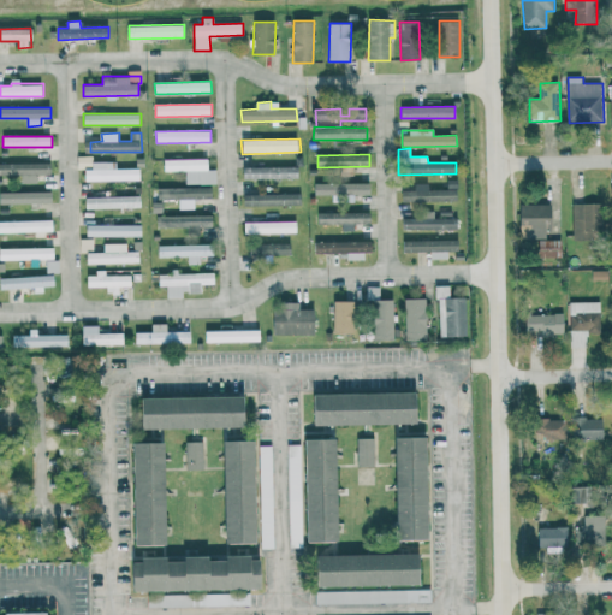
[(93,157),(78,157),(79,169),(93,167),(93,157)]
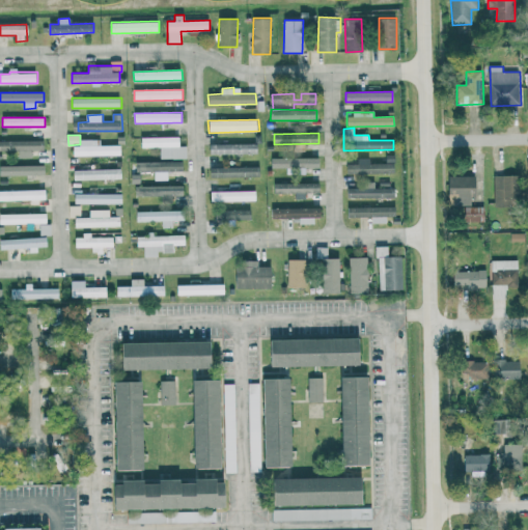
[(161,160),(188,159),(188,146),(179,146),(179,137),(141,138),(142,148),(161,147),(161,160)]
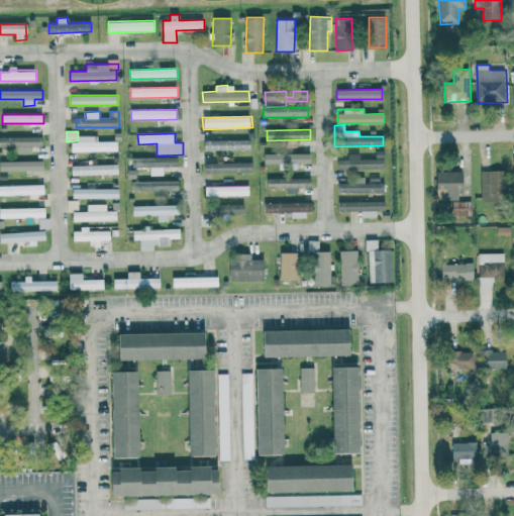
[(31,153),(31,146),(42,146),(42,136),(0,136),(0,146),(19,147),(19,153),(31,153)]
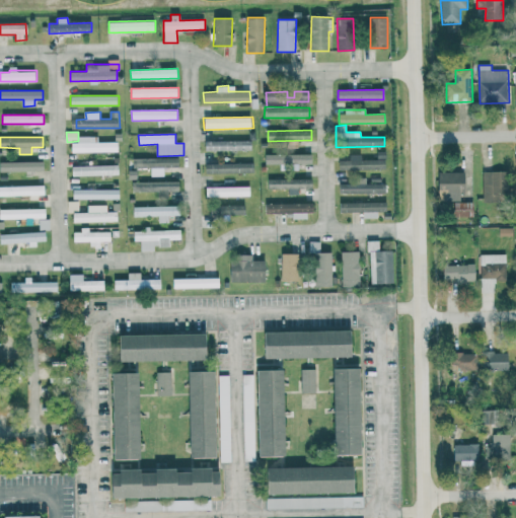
[(120,142),(96,142),(96,138),(72,139),(72,153),(121,152),(120,142)]
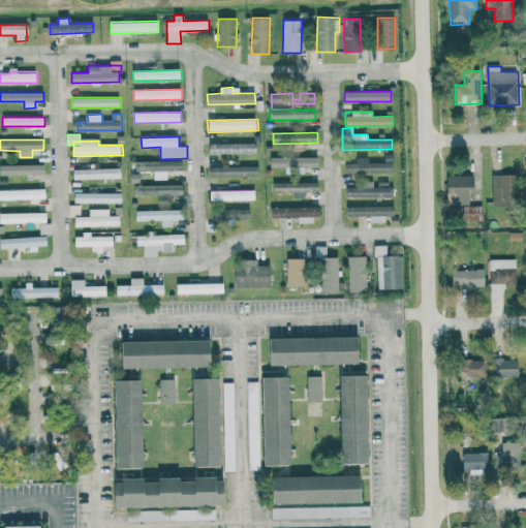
[(258,153),(258,143),(208,144),(209,154),(258,153)]
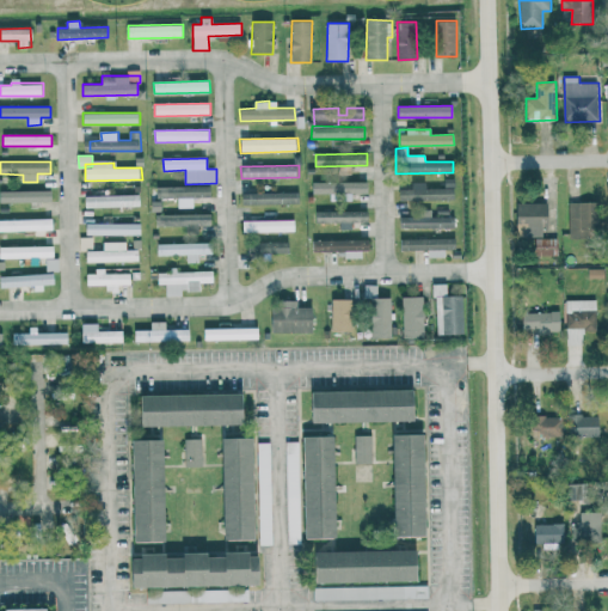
[(312,194),(330,194),(330,183),(313,182),(312,194)]
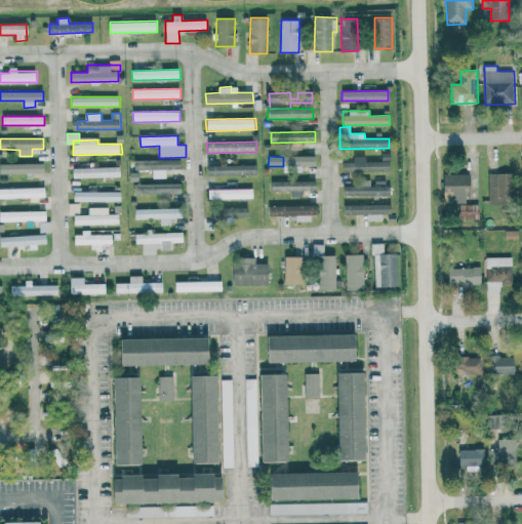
[(316,166),(316,156),(284,156),(283,171),(302,172),(302,166),(316,166)]
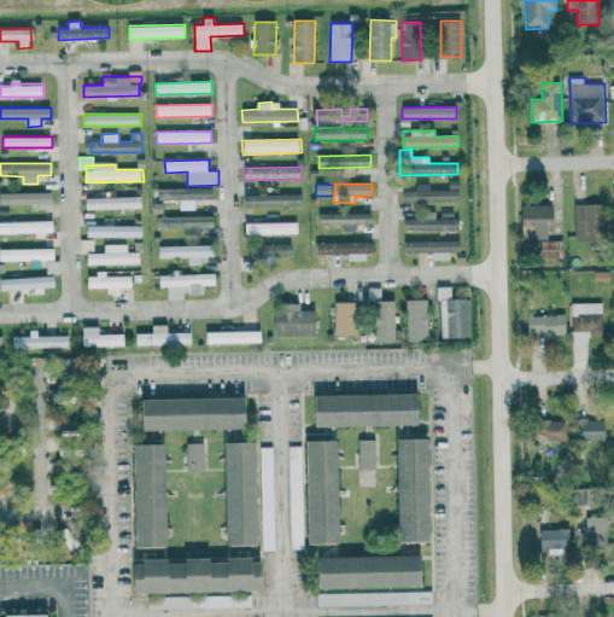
[(430,191),(430,184),(416,185),(416,191),(403,191),(403,203),(458,202),(458,190),(430,191)]
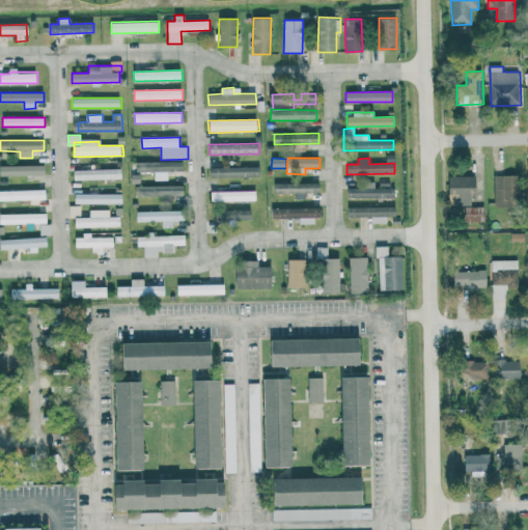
[(182,162),(139,163),(139,172),(155,172),(155,180),(168,180),(168,171),(183,171),(182,162)]
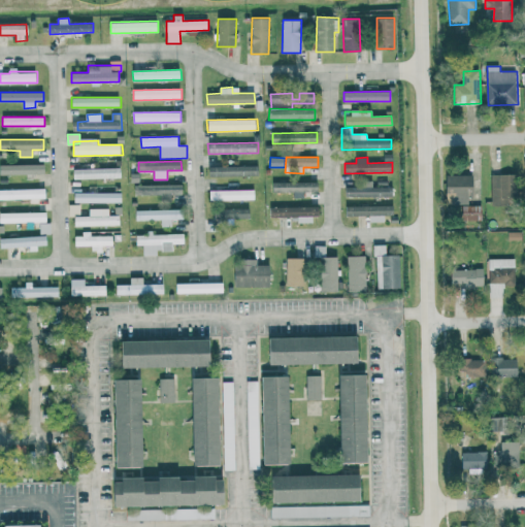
[(0,165),(0,174),(44,174),(43,164),(0,165)]
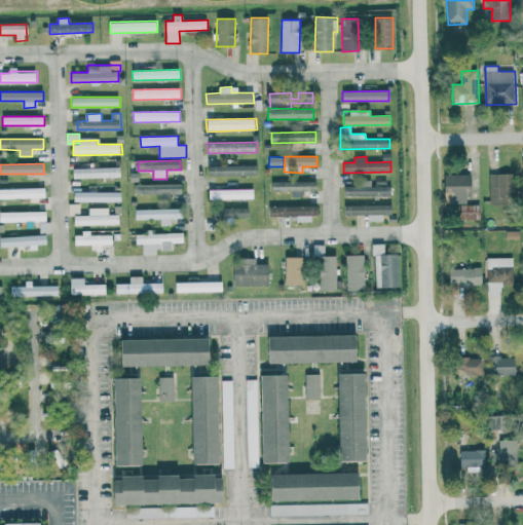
[(257,164),(208,165),(208,176),(257,175),(257,164)]
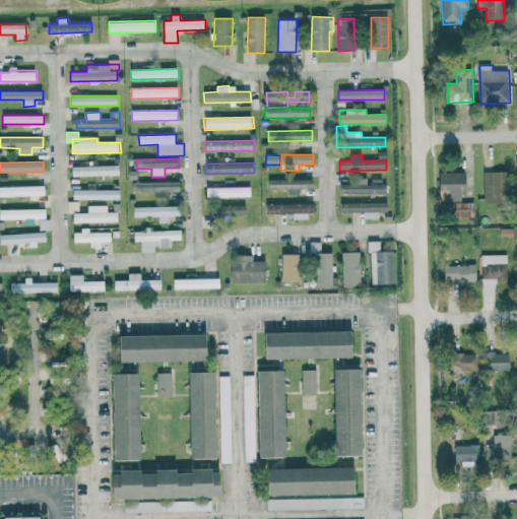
[(121,176),(121,166),(72,167),(72,177),(121,176)]
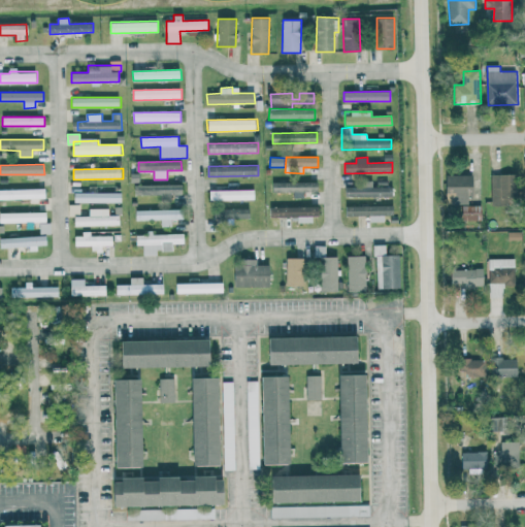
[(492,205),(520,205),(520,174),(492,175),(492,205)]
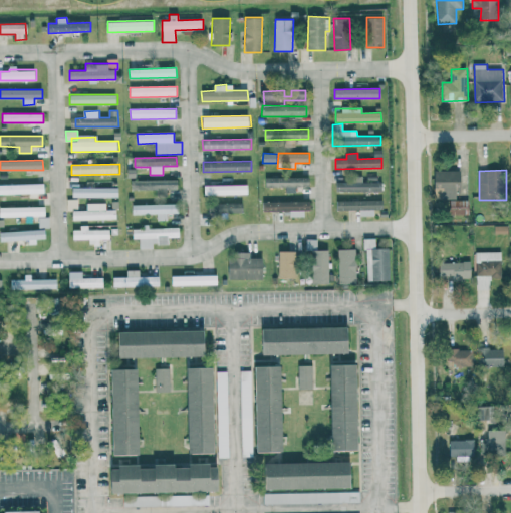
[(460,171),(434,171),(435,199),(460,199),(460,171)]
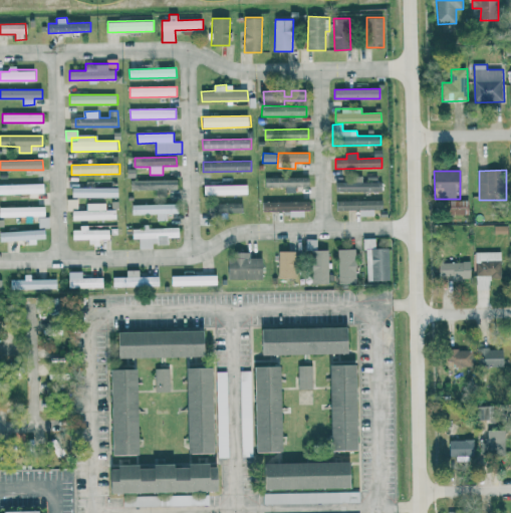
[(308,178),(265,177),(265,187),(286,187),(286,193),(295,193),(295,187),(308,187),(308,178)]
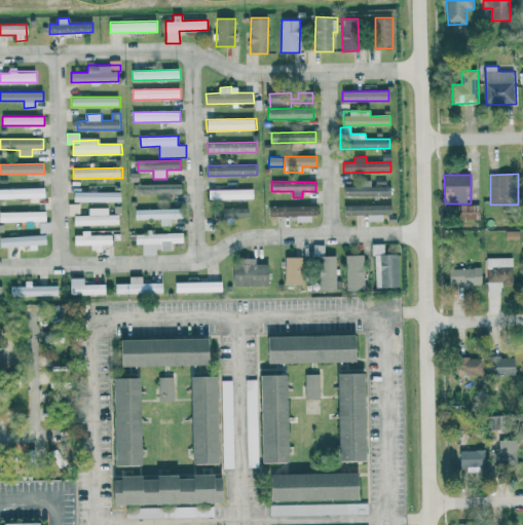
[(374,183),(344,182),(344,195),(389,196),(389,181),(374,181),(374,183)]
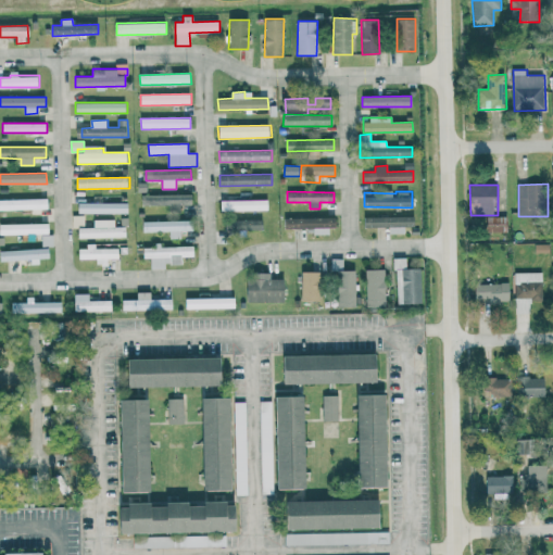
[(142,196),(142,206),(170,205),(170,211),(181,211),(181,204),(192,204),(191,194),(142,196)]
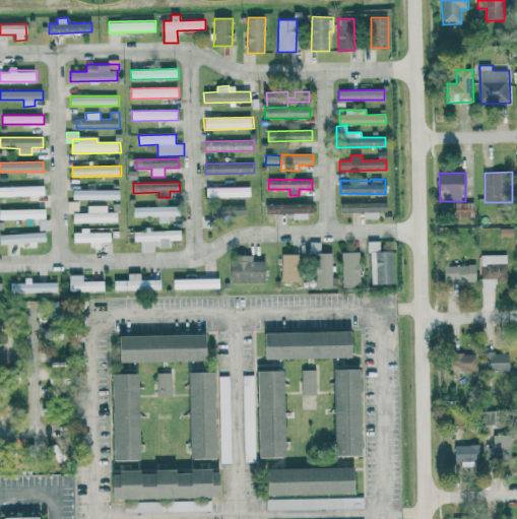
[(0,187),(0,197),(46,196),(46,185),(0,187)]
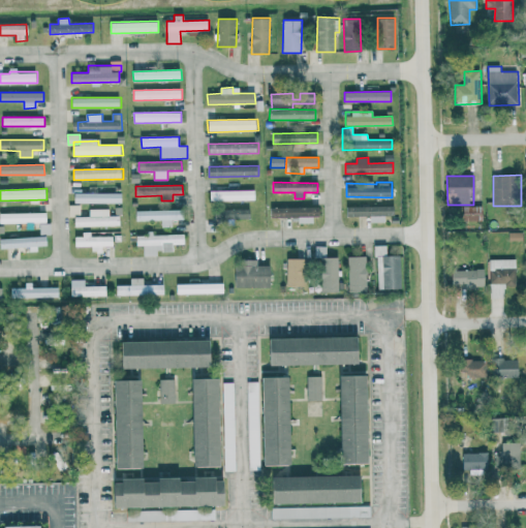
[(256,190),(210,191),(210,200),(256,199),(256,190)]
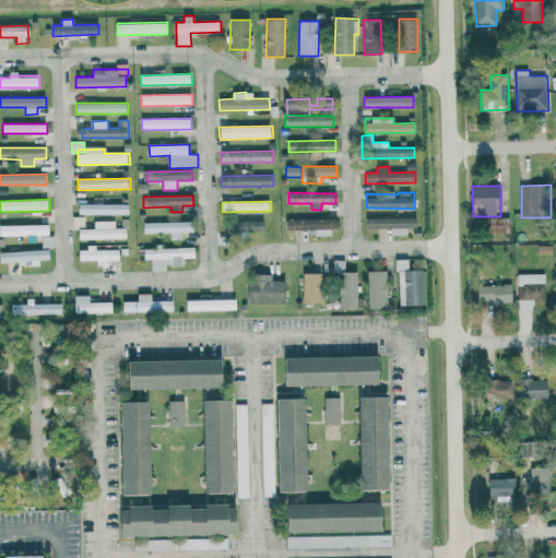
[(130,214),(130,203),(80,204),(80,215),(130,214)]
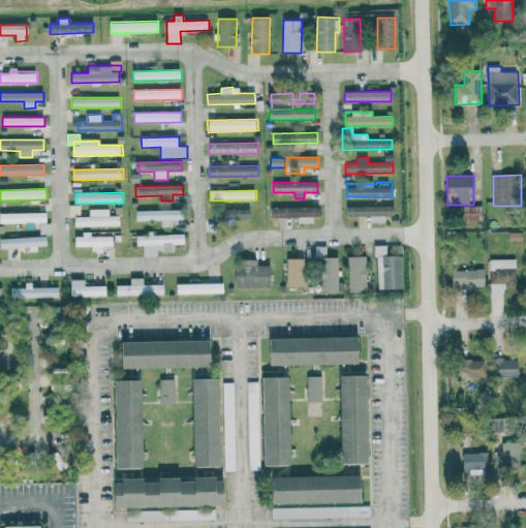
[(82,206),(70,206),(70,215),(82,215),(82,206)]
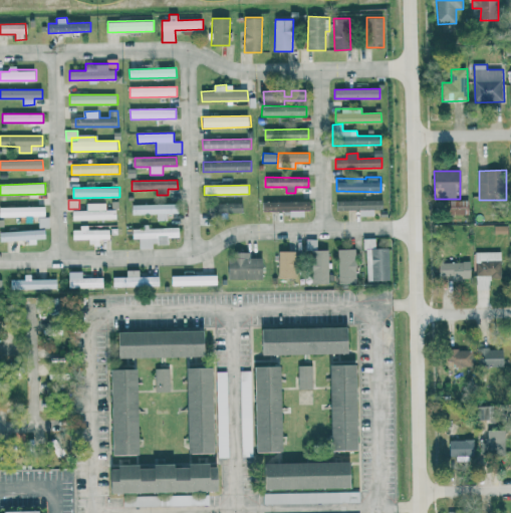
[(382,200),(336,201),(336,211),(359,210),(360,217),(374,216),(374,210),(382,210),(382,200)]
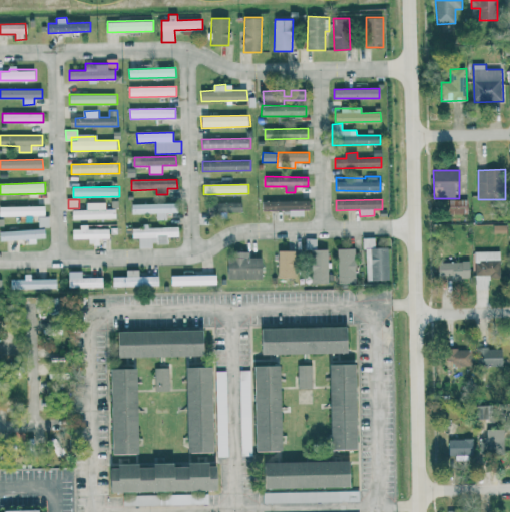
[(468,200),(449,199),(449,213),(467,214),(468,200)]
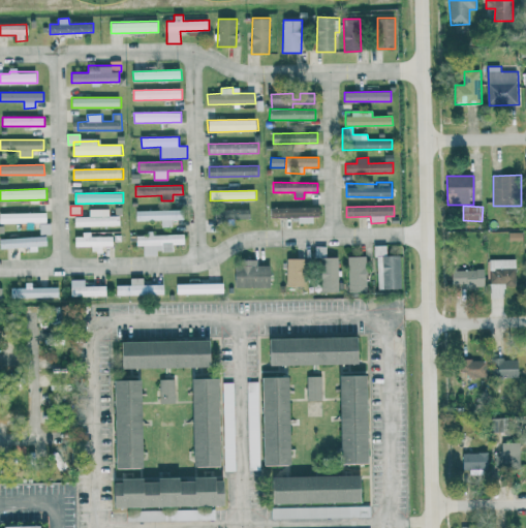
[(318,207),(270,208),(271,217),(298,217),(298,221),(319,221),(318,207)]
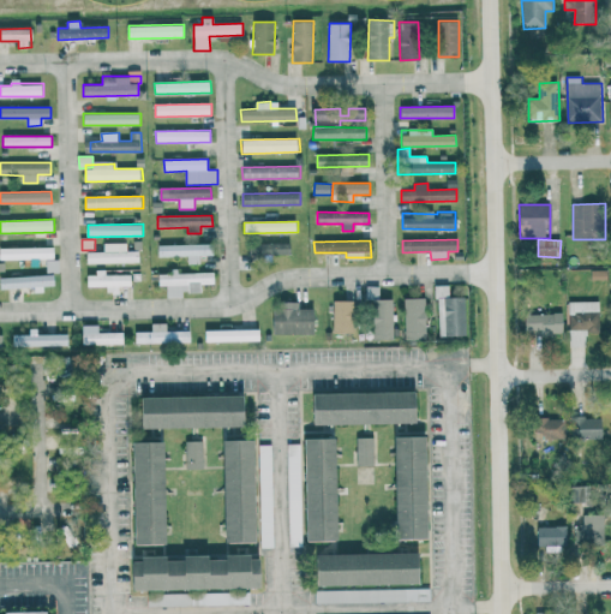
[(142,250),(119,251),(119,243),(105,243),(105,251),(87,251),(88,263),(142,263),(142,250)]
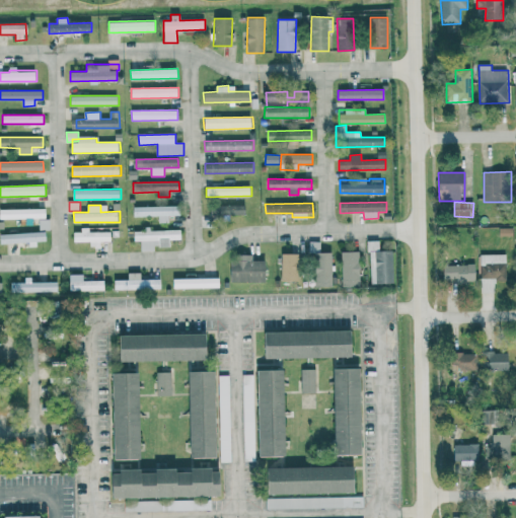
[(179,205),(134,206),(134,217),(159,216),(159,222),(169,222),(169,216),(179,216),(179,205)]
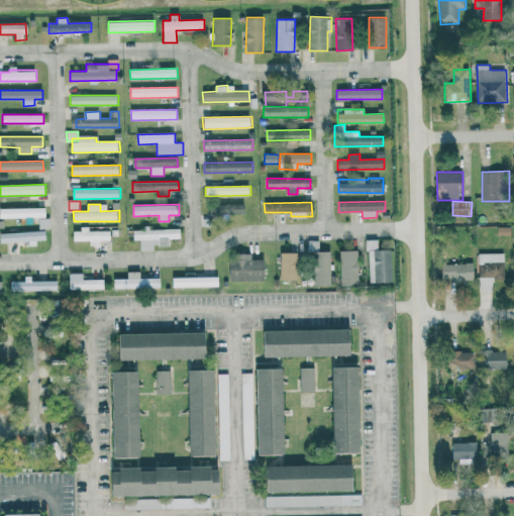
[(244,204),(213,204),(213,214),(244,215),(244,204)]
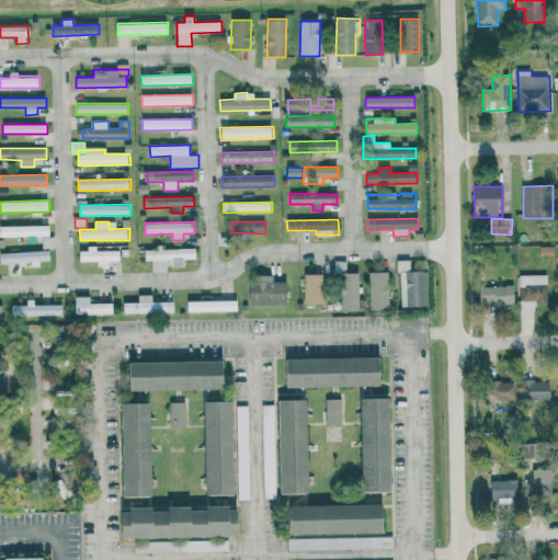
[(0,226),(0,237),(50,237),(50,225),(0,226)]
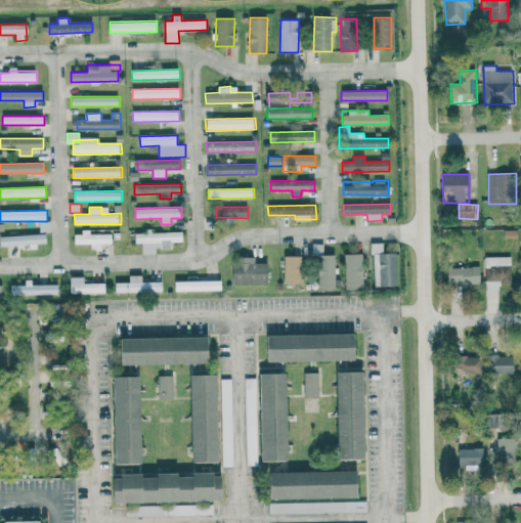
[(51,232),(51,221),(40,221),(40,232),(51,232)]
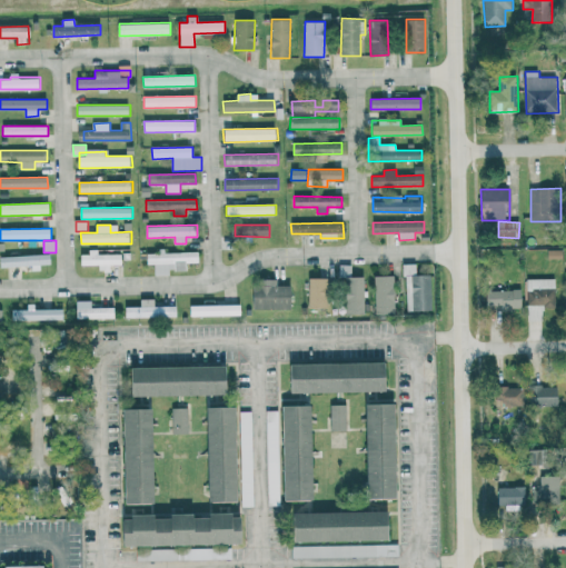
[(147,253),(147,265),(155,263),(155,276),(170,276),(169,270),(187,270),(187,262),(199,262),(199,251),(158,251),(158,252),(147,253)]
